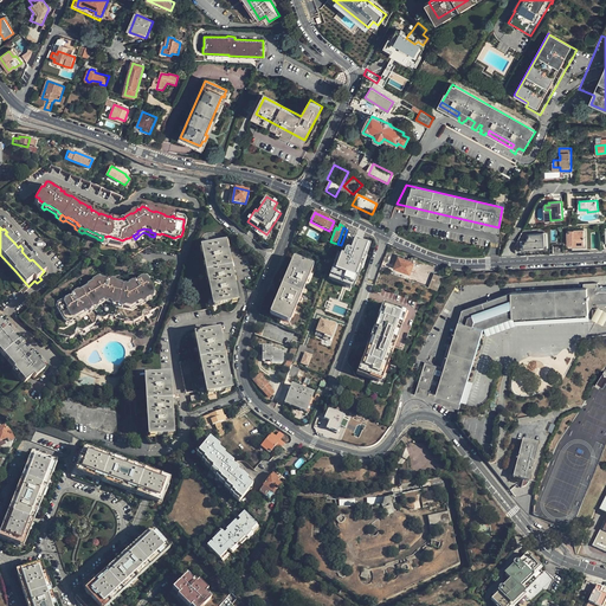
[(575,246),(575,252),(585,251),(582,231),(567,232),(568,246),(575,246)]
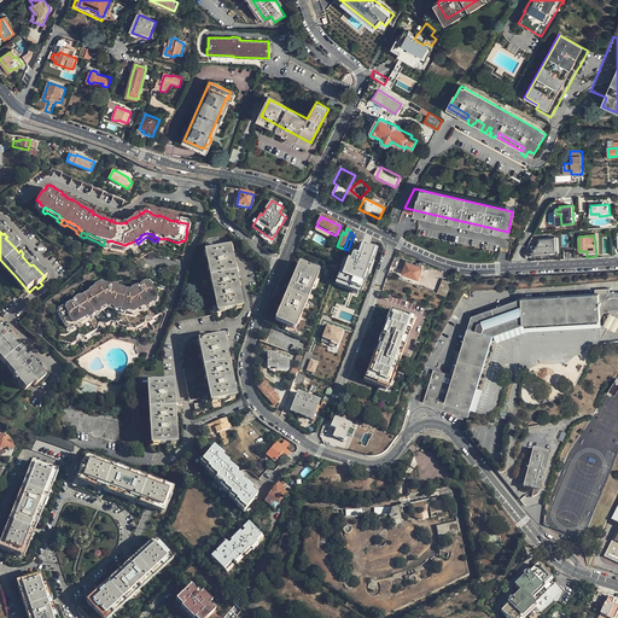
[(551,254),(551,258),(557,258),(555,254),(557,254),(555,238),(540,239),(540,243),(538,243),(538,246),(537,246),(534,252),(535,255),(551,254)]
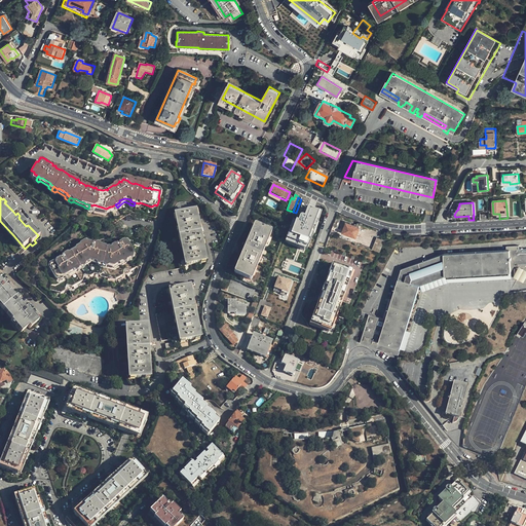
[(92,205),(89,204),(88,209),(91,210),(94,209),(104,211),(105,213),(112,210),(113,210),(117,208),(115,204),(112,207),(110,207),(106,209),(94,204),(92,205)]
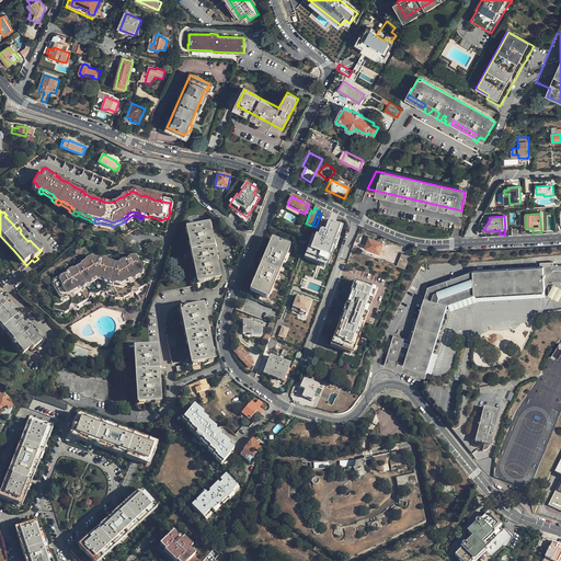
[(330,241),(336,224),(322,219),(316,236),(330,241)]
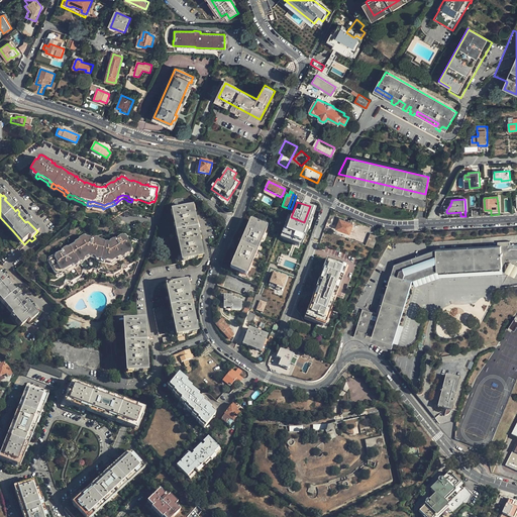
[(203,256),(194,214),(193,208),(173,212),(183,262),(203,256)]
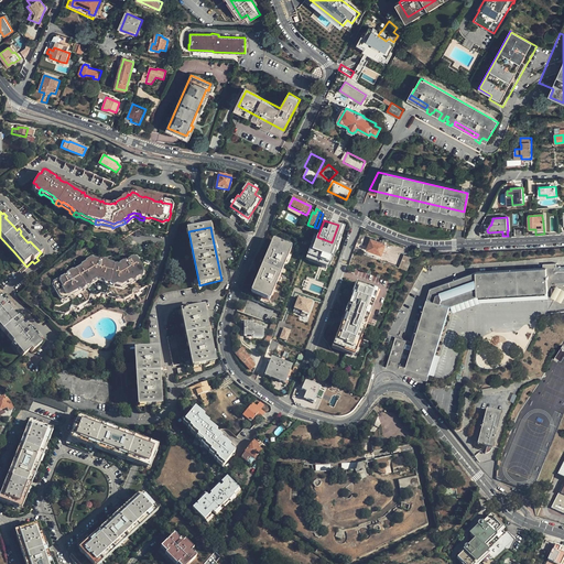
[(14,252),(0,237),(0,239),(13,253),(14,252)]
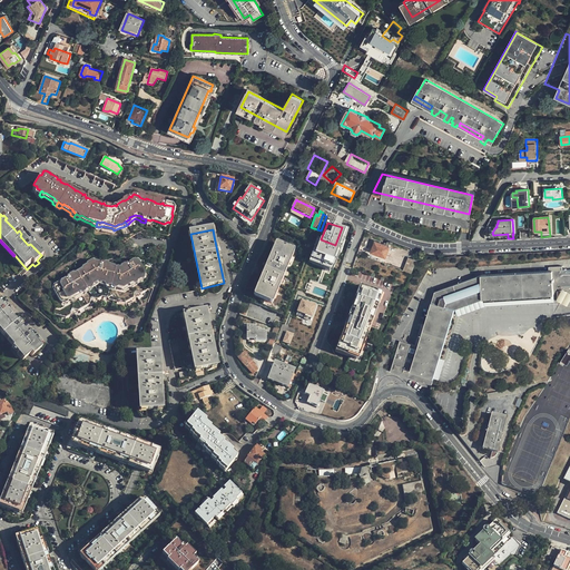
[(375,242),(371,253),(385,257),(390,247),(375,242)]
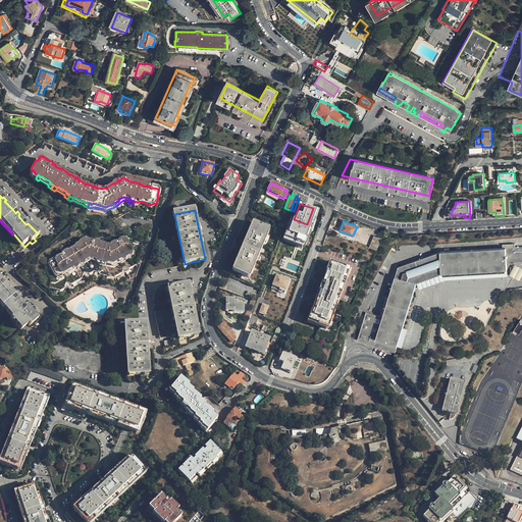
[(255,288),(277,233),(254,224),(231,278),(255,288)]
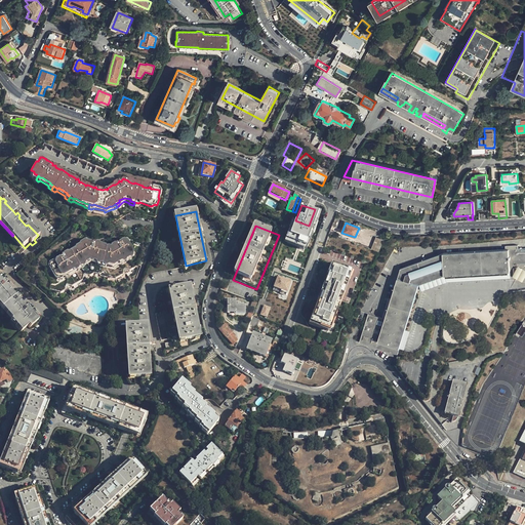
[(340,232),(338,238),(354,243),(356,238),(355,237),(341,233),(340,232)]
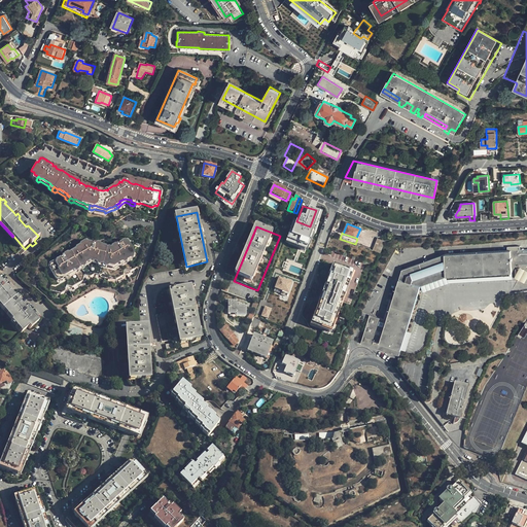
[(118,243),(117,244),(117,246),(113,248),(112,247),(109,247),(107,247),(107,246),(101,244),(99,245),(96,244),(95,243),(95,242),(92,243),(92,241),(90,241),(85,243),(84,245),(81,247),(80,247),(71,252),(71,253),(68,255),(66,255),(65,254),(65,257),(62,257),(58,259),(58,261),(56,260),(51,264),(50,265),(53,269),(48,285),(61,297),(66,293),(67,287),(71,285),(73,286),(84,278),(85,276),(89,275),(92,275),(95,273),(101,275),(103,273),(108,275),(109,277),(116,279),(123,276),(123,273),(129,270),(131,271),(139,267),(149,237),(137,234),(120,243),(121,243),(120,244),(118,243)]
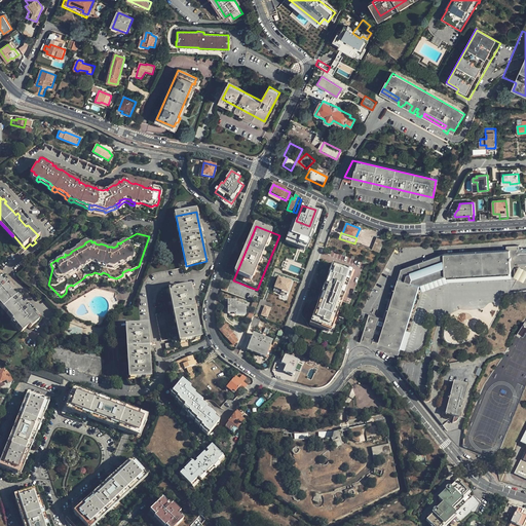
[(25,249),(13,235),(12,236),(11,237),(23,251),(25,249)]
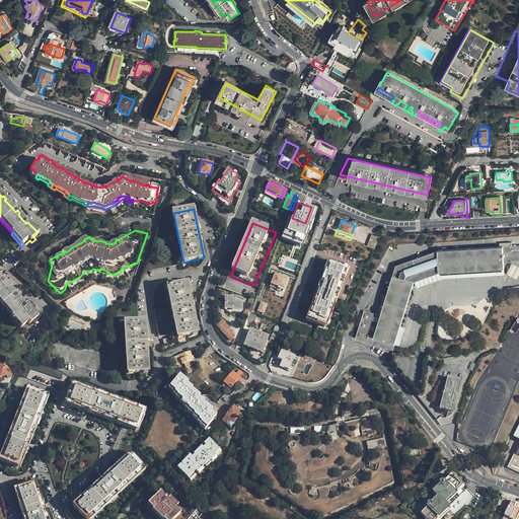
[(372,233),(368,245),(376,248),(380,236),(372,233)]
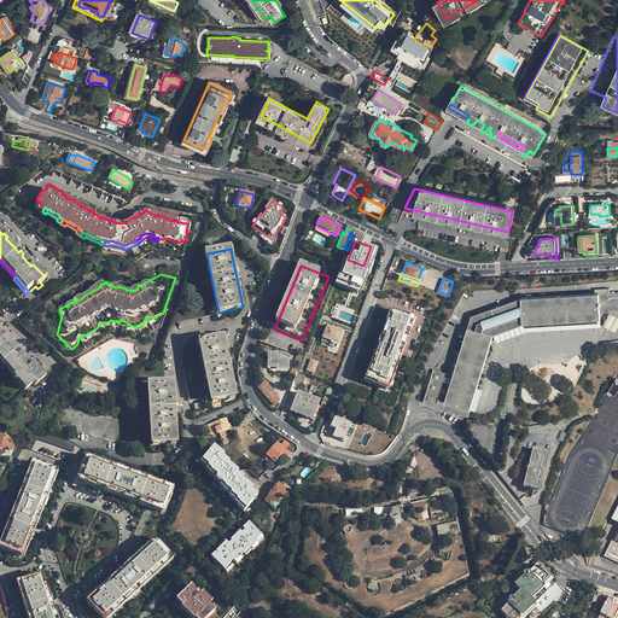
[(423,403),(468,418),(471,409),(476,412),(482,392),(483,391),(477,389),(494,336),(524,325),(600,320),(600,316),(600,313),(617,312),(617,292),(523,298),(472,315),(456,368),(454,374),(438,371),(435,369),(423,403)]
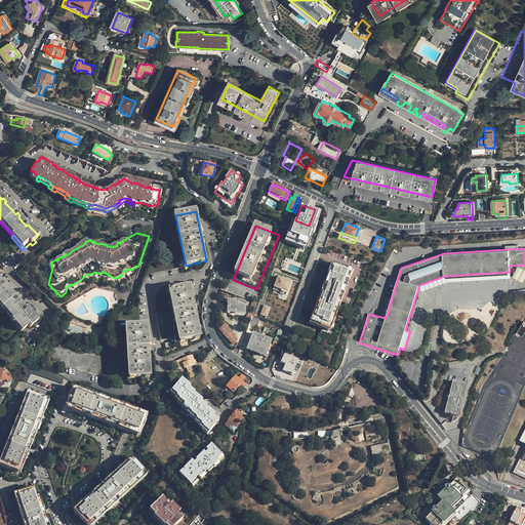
[(329,330),(351,271),(332,265),(311,323),(329,330)]
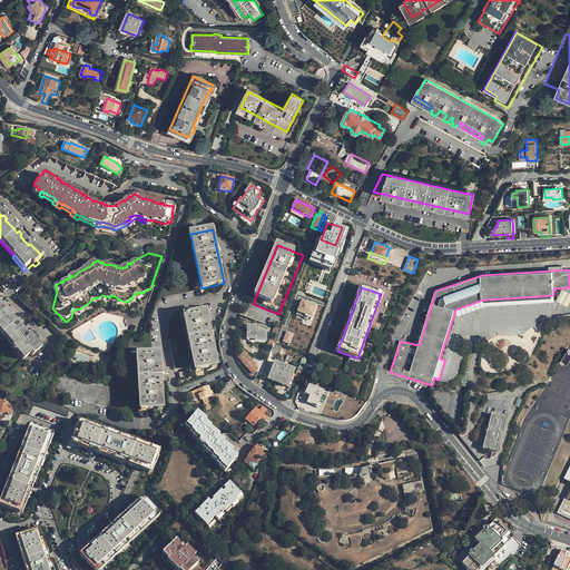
[(562,291),(560,295),(558,300),(569,305),(569,303),(569,292),(563,288),(562,291)]
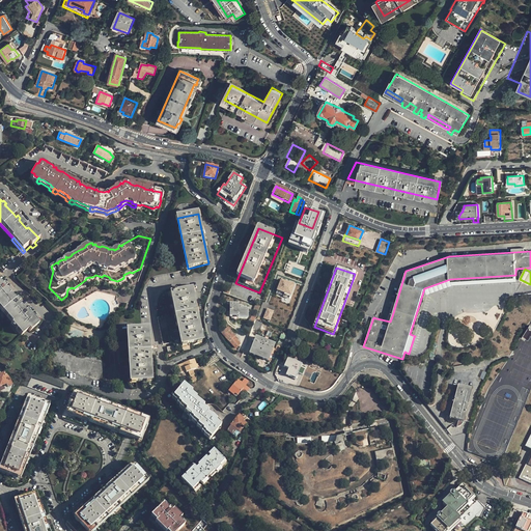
[(291,297),(295,283),(280,279),(277,292),(291,297)]
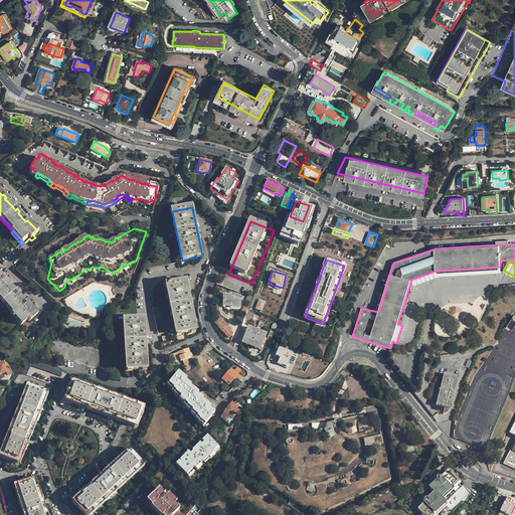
[(31,323),(36,314),(27,305),(25,306),(18,298),(20,296),(18,293),(16,294),(13,292),(6,282),(8,281),(5,278),(3,279),(1,276),(0,275),(0,299),(15,317),(24,328),(25,327),(30,323),(31,325),(33,323),(31,323)]
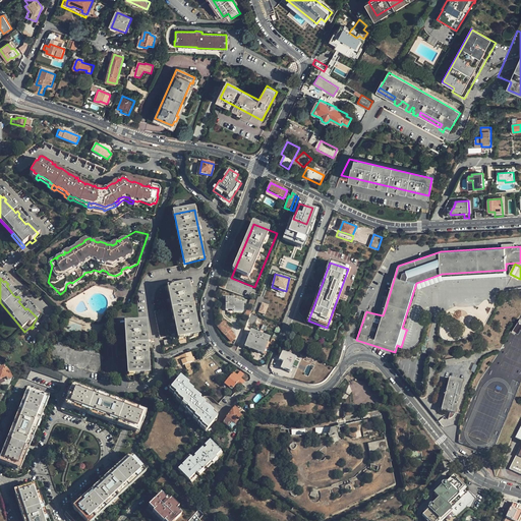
[(192,306),(187,285),(167,290),(177,339),(198,334),(192,306)]
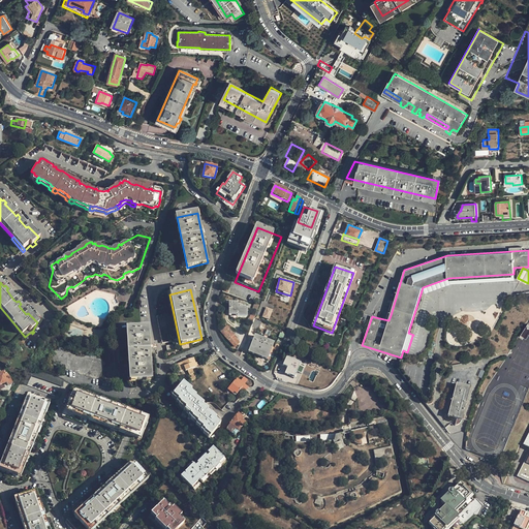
[(240,307),(240,306),(237,305),(237,304),(230,304),(229,314),(237,314),(237,317),(246,317),(247,308),(246,308),(246,307),(240,307)]
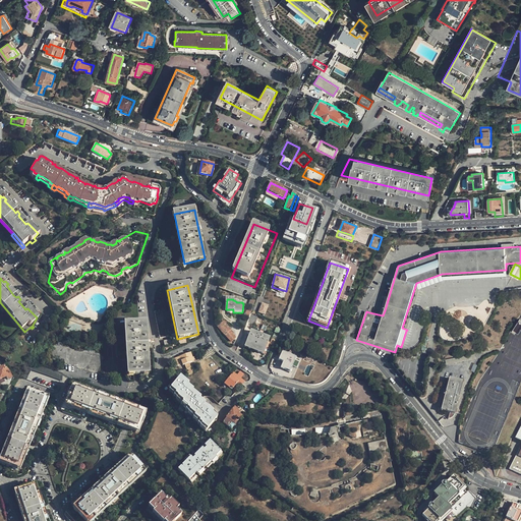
[(15,321),(0,302),(0,304),(14,322),(15,321)]
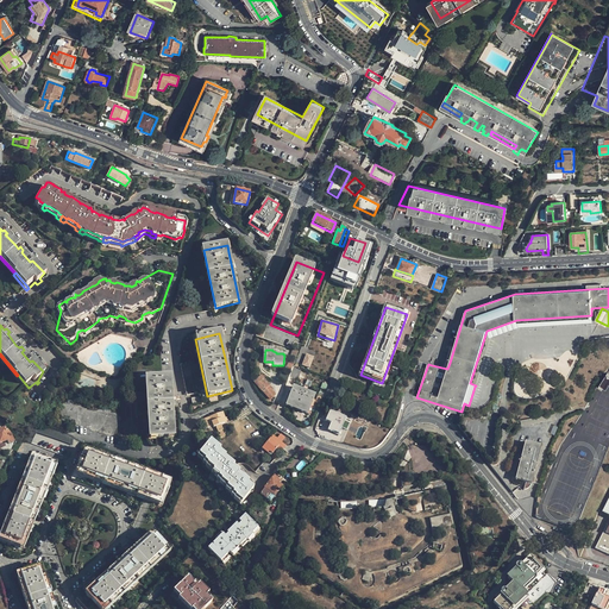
[(311,368),(314,357),(307,353),(302,365),(311,368)]
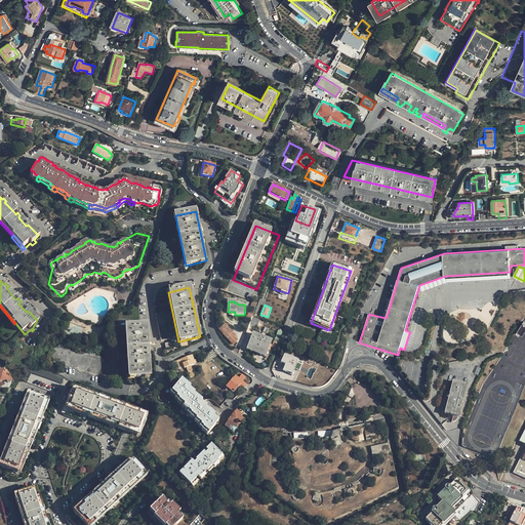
[(386,318),(388,313),(373,309),(372,315),(386,318)]
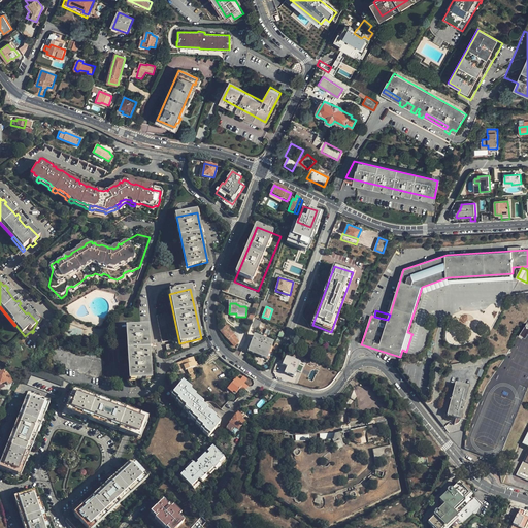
[(256,312),(253,323),(257,324),(261,315),(256,312)]
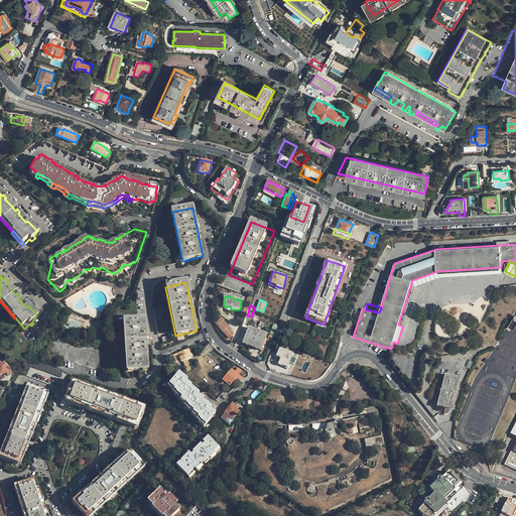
[(168,333),(162,306),(152,308),(159,335),(168,333)]
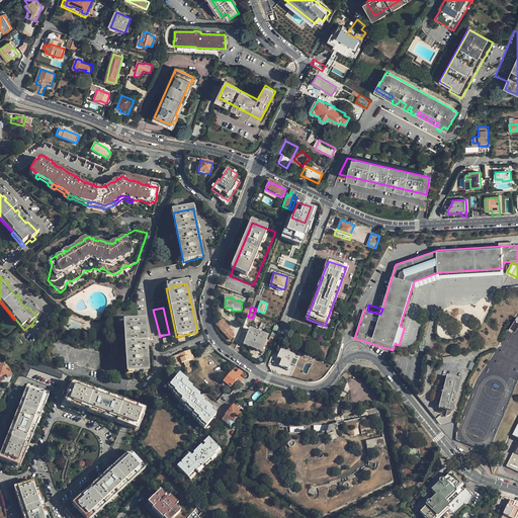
[(24,330),(15,319),(14,320),(13,321),(22,332),(24,330)]
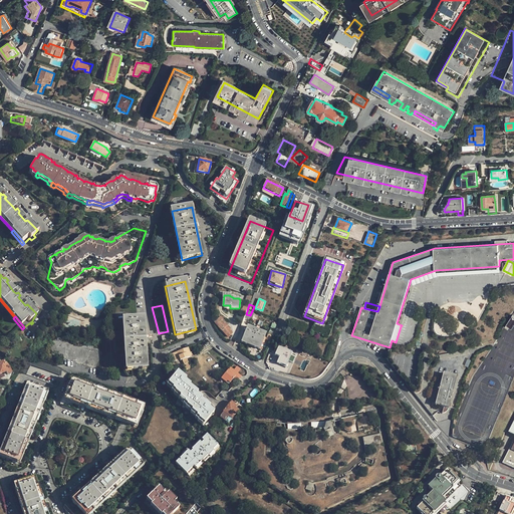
[(505,327),(511,330),(513,324),(513,318),(511,317),(505,327)]
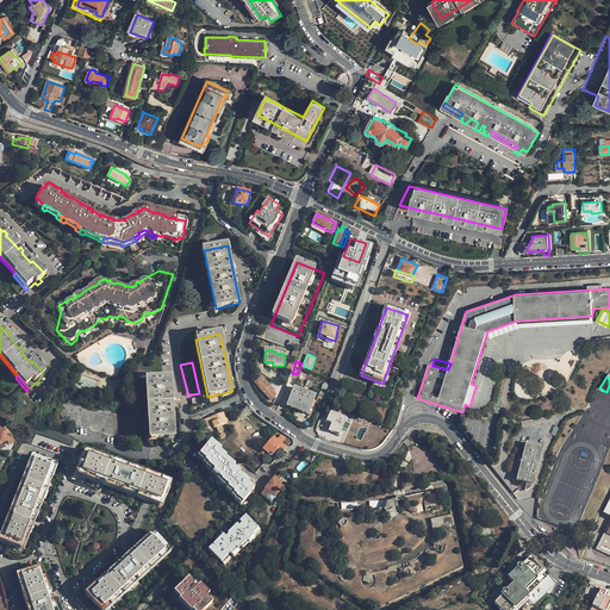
[(174,423),(170,378),(162,378),(148,379),(151,440),(175,439),(174,423)]
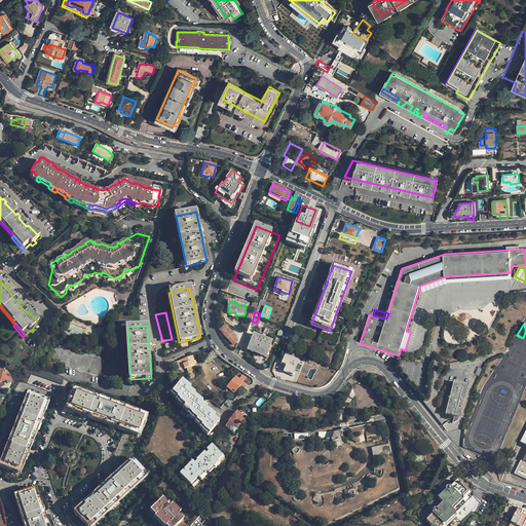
[(235,338),(236,338),(233,334),(232,332),(230,333),(224,327),(220,331),(227,339),(228,339),(234,346),(238,342),(235,338)]
